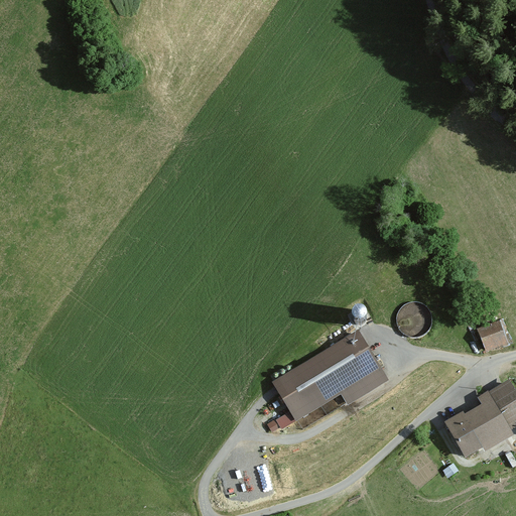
[(413,302),(408,303),(403,305),(398,309),(396,314),(395,320),(396,327),(398,332),(403,336),(409,339),(415,339),(420,337),(425,334),(429,329),(430,323),(430,316),(428,311),(424,306),(419,304),(413,302)]
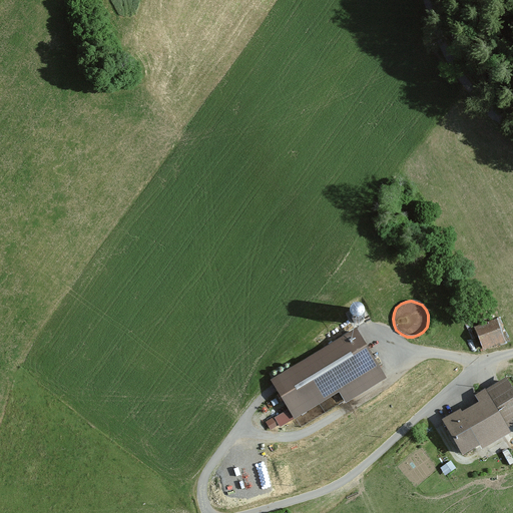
[(497,319),(471,331),(481,353),(506,341),(497,319)]
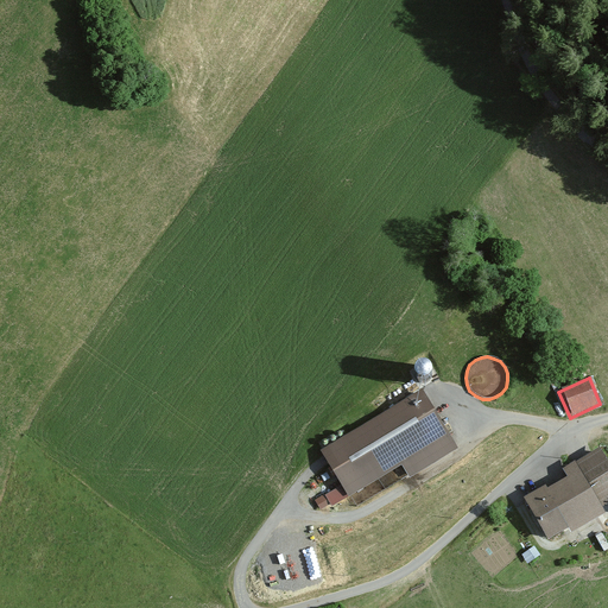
[(428,388),(320,450),(349,502),(409,468),(415,479),(464,451),(428,388)]
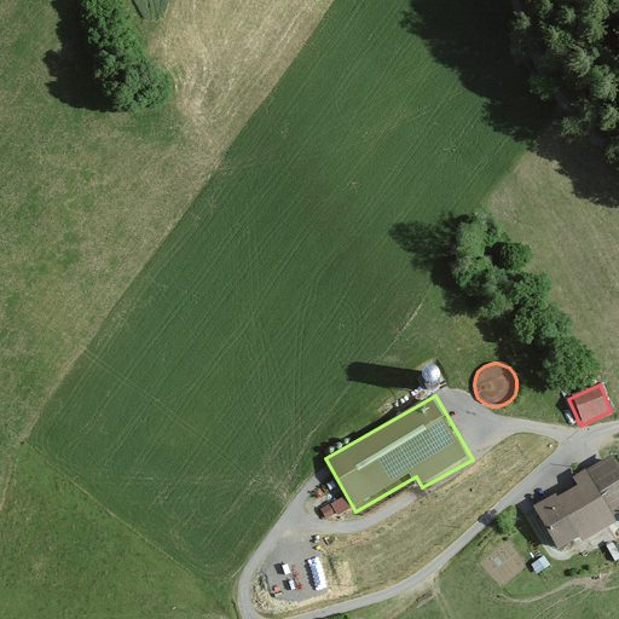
[(607,455),(580,470),(611,520),(618,515),(618,469),(617,470),(607,455)]
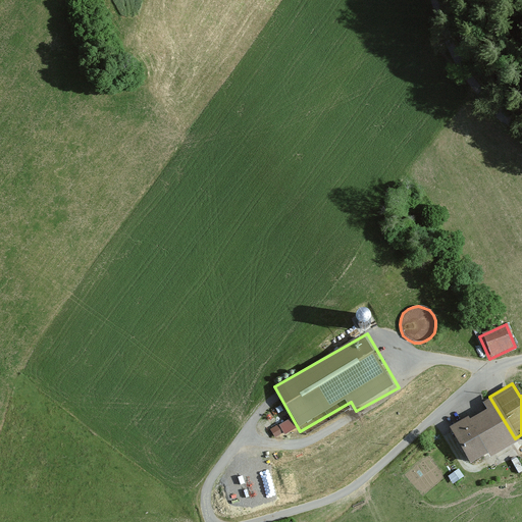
[(481,412),(451,428),(470,465),(515,438),(489,397),(477,404),(481,412)]
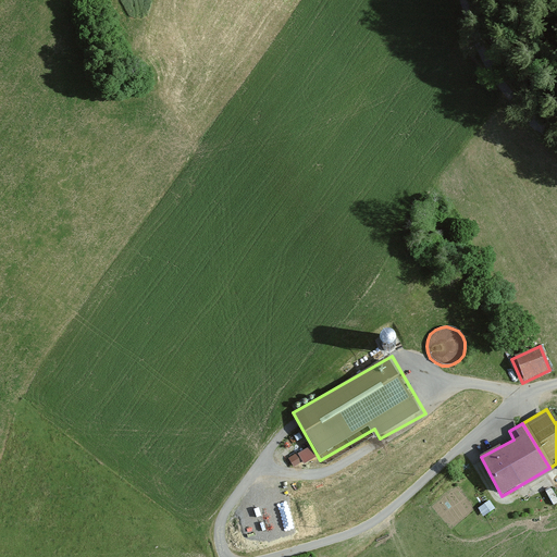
All buildings are outlined.
